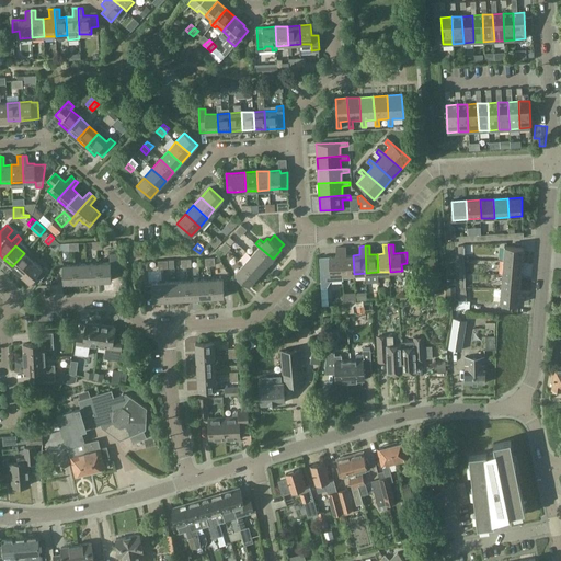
[(264,267),(273,259),(259,247),(251,255),(264,267)]
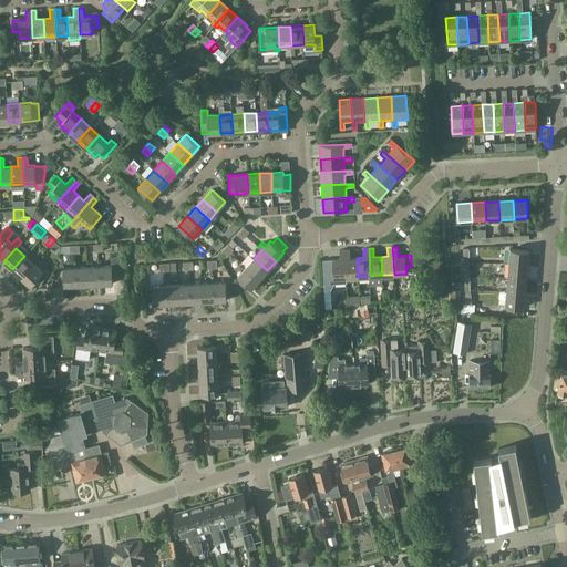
[(358,277),(357,258),(350,258),(349,249),(344,250),(346,277),(358,277)]
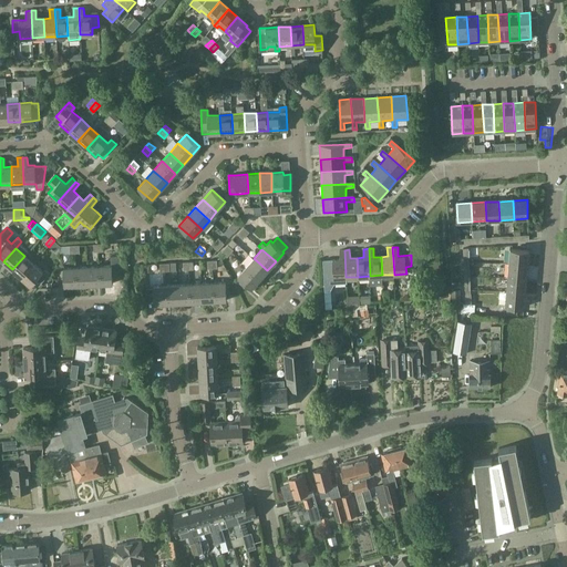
[(509,264),(528,265),(529,251),(511,249),(509,264)]
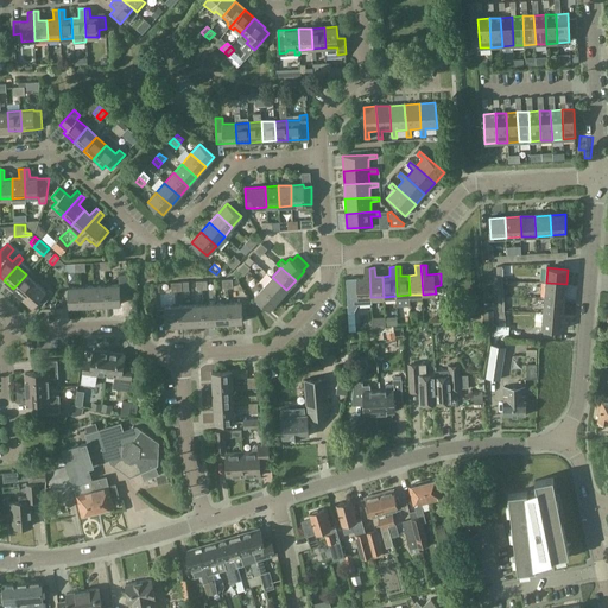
[(372,305),(371,297),(369,268),(363,268),(365,278),(347,279),(348,314),(355,314),(359,305),(372,305)]
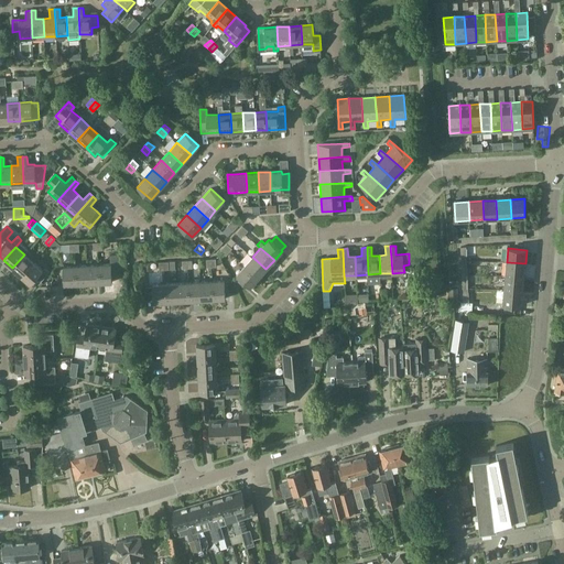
[(21,275),(33,262),(24,255),(12,268),(21,275)]
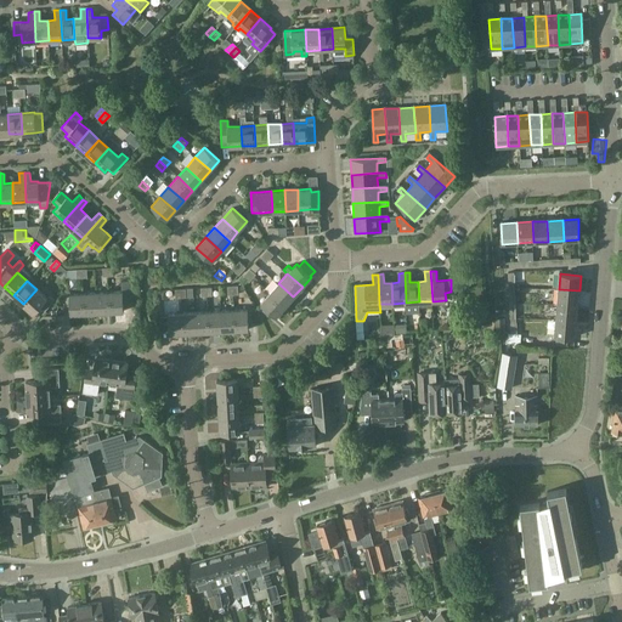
[(108,292),(109,312),(124,311),(123,293),(131,293),(130,281),(122,281),(123,290),(108,292)]
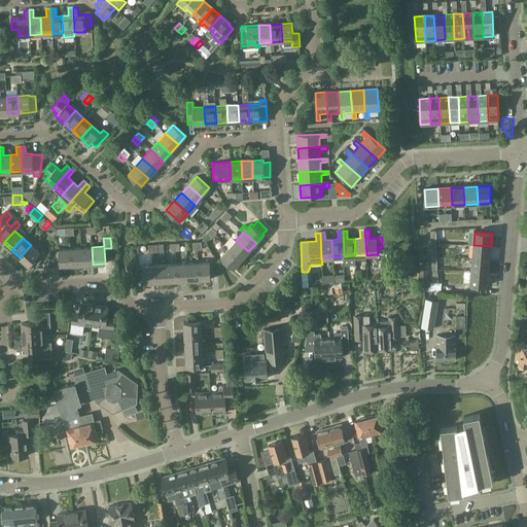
[(241,259),(248,251),(236,240),(229,248),(241,259)]
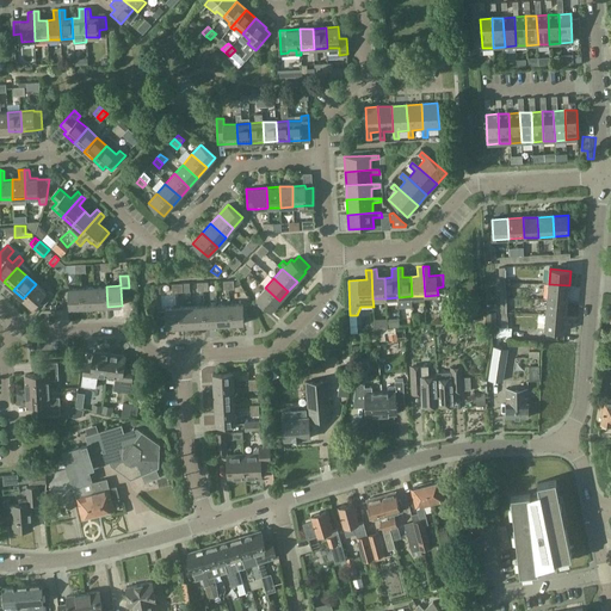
[(507,283),(507,292),(541,294),(541,283),(507,283)]
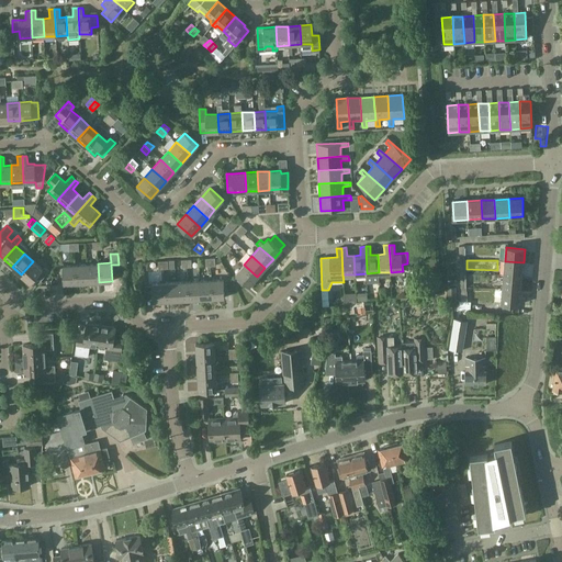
[(33,261),(21,274),(30,283),(35,277),(41,281),(49,271),(44,267),(42,269),(33,261)]
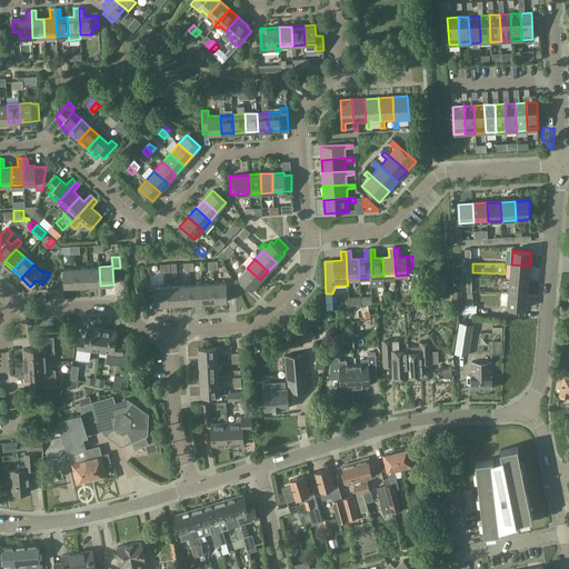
[(529,281),(530,266),(511,265),(510,279),(529,281)]
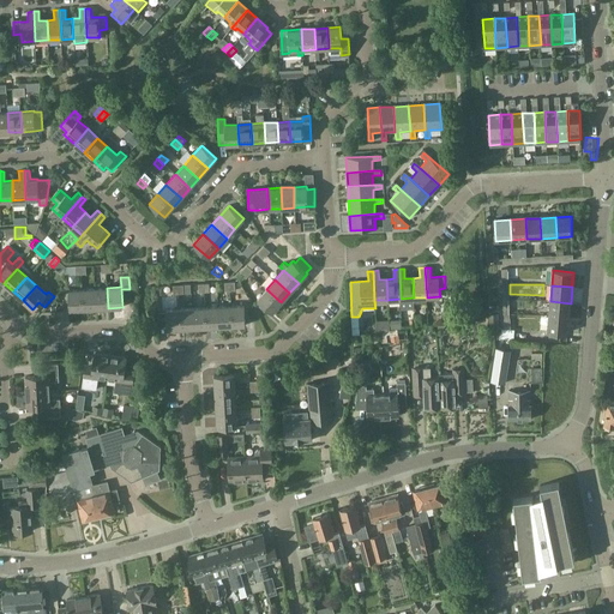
[(96,308),(108,308),(107,288),(95,289),(96,308)]
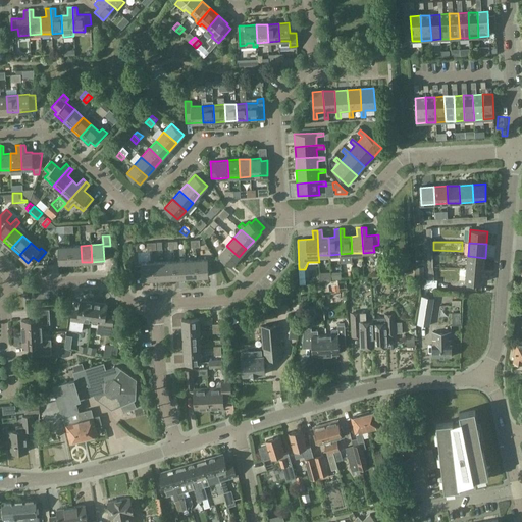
[(59,264),(70,263),(69,246),(58,247),(59,264)]
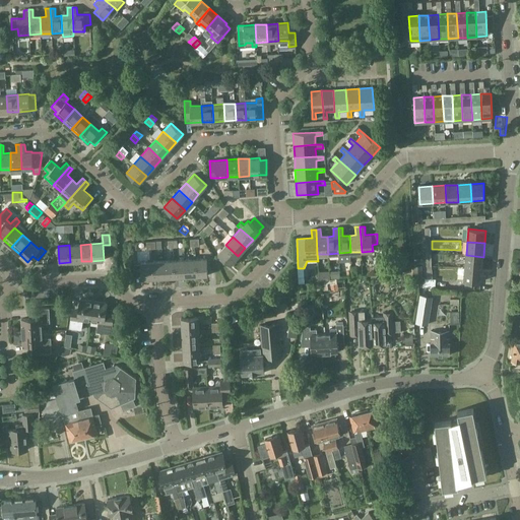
[(70,262),(81,261),(80,245),(69,245),(70,262)]
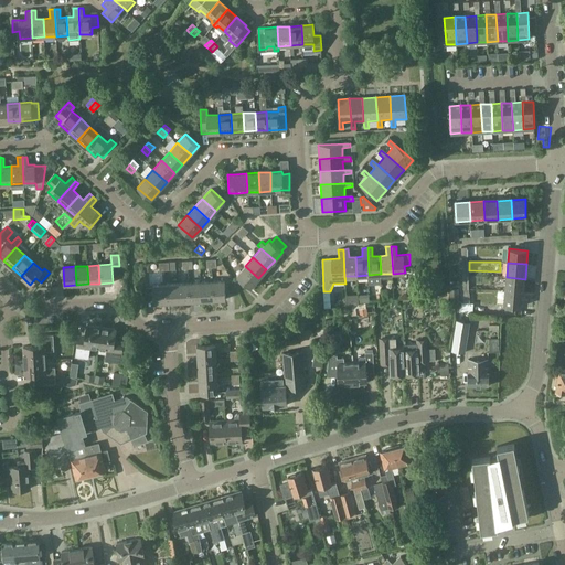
[(251,288),(258,278),(245,266),(236,276),(251,288)]
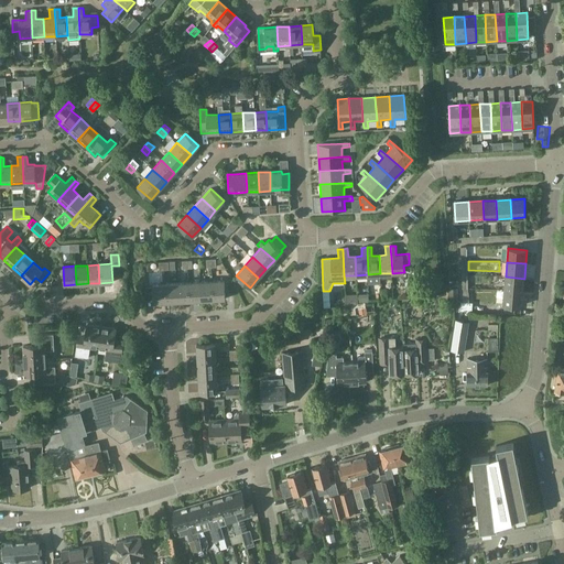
[(522,292),(524,279),(506,277),(503,290),(522,292)]
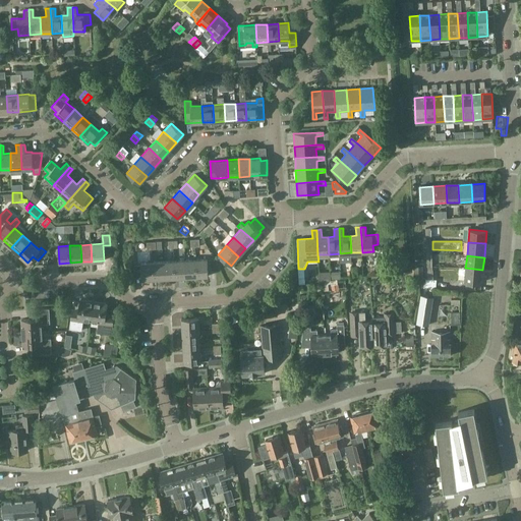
[(195,259),(196,277),(208,276),(207,258),(195,259)]
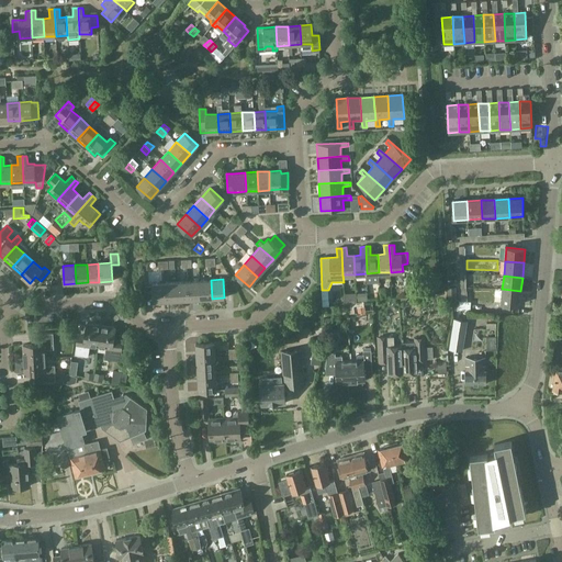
[(201,299),(212,299),(211,280),(200,281),(201,299)]
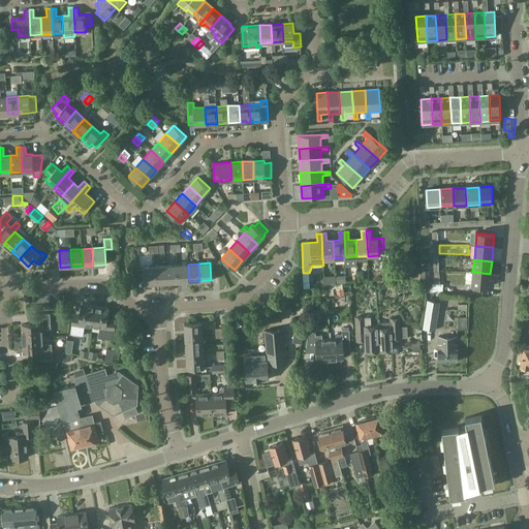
[(166,283),(178,282),(177,265),(165,266),(166,283)]
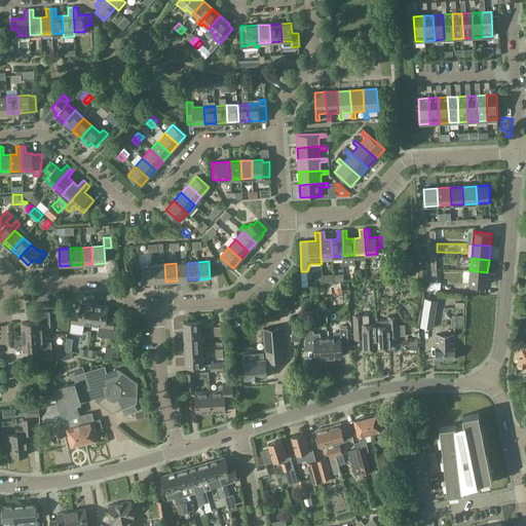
[(177,280),(188,279),(187,263),(176,263),(177,280)]
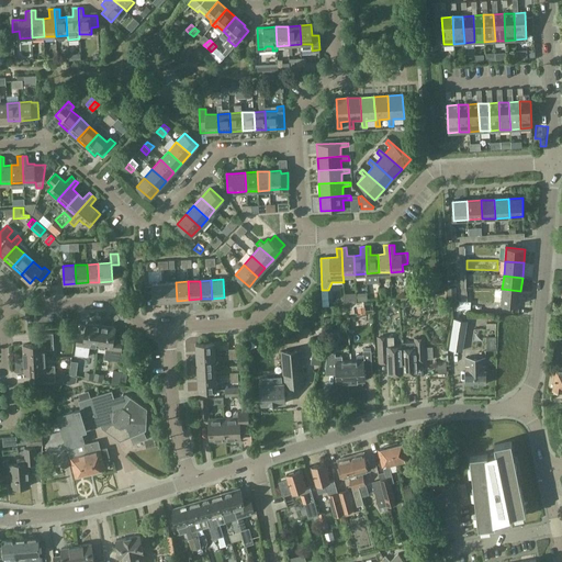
[(165,301),(177,301),(176,282),(164,283),(165,301)]
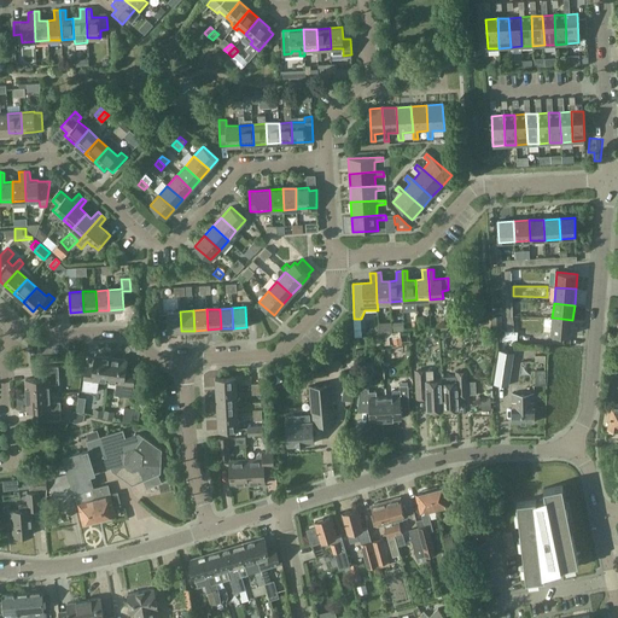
[(168,332),(181,331),(180,312),(167,312),(167,314),(159,315),(161,330),(168,330),(168,332)]
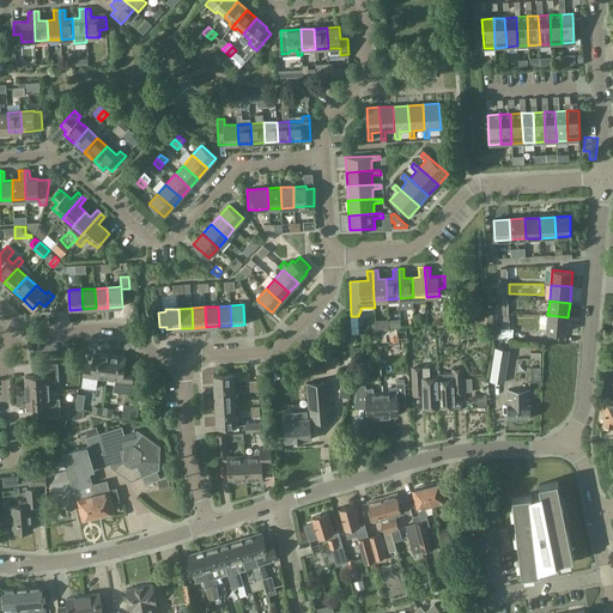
[(566,333),(568,317),(547,315),(546,332),(566,333)]
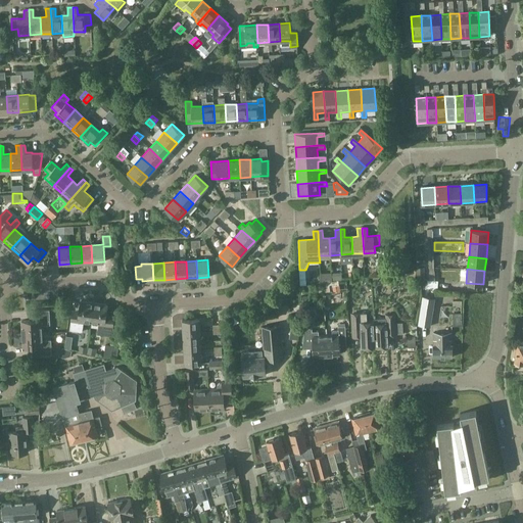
[(331,299),(340,298),(338,284),(329,285),(331,299)]
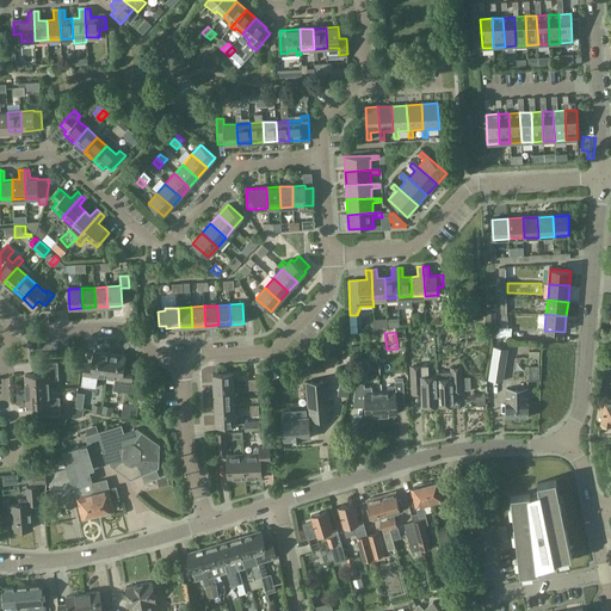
[(106,376),(110,353),(94,352),(92,368),(84,366),(81,386),(96,388),(98,375),(106,376)]
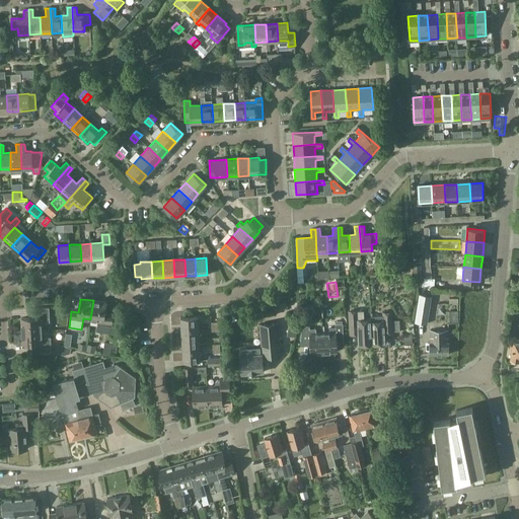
[(458,299),(449,300),(450,311),(458,311),(458,299)]
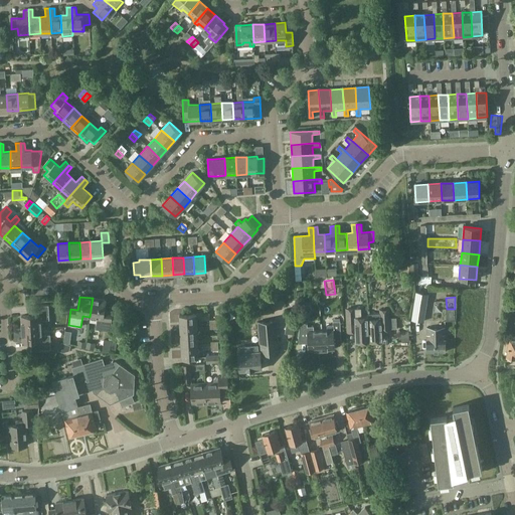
[(93,298),(90,317),(97,318),(96,329),(110,331),(112,315),(104,314),(106,300),(93,298)]
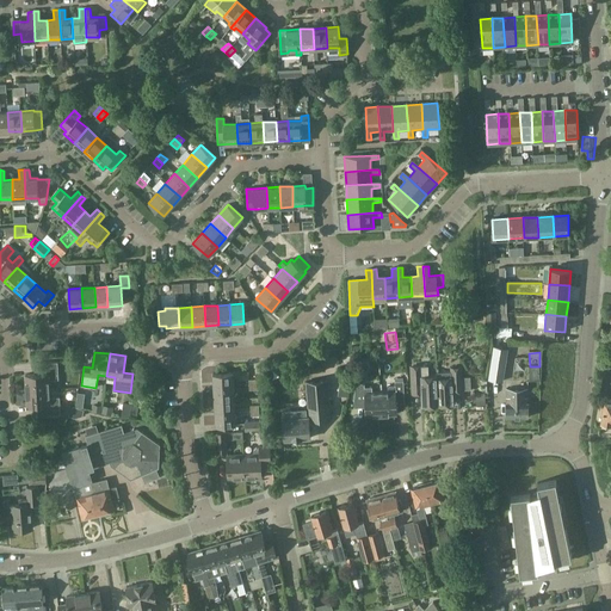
[(498,378),(503,356),(491,353),(486,376),(498,378)]
